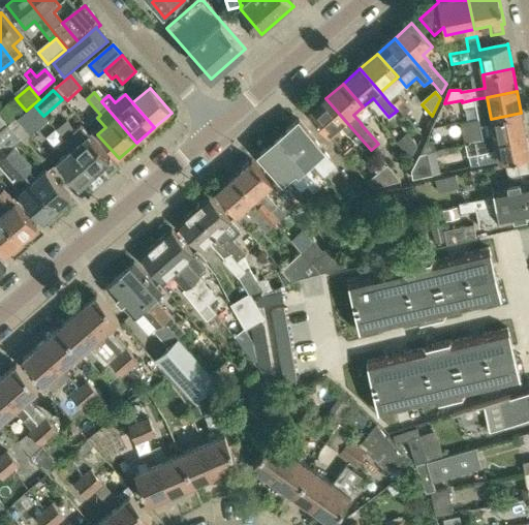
[(389,102),(397,111),(403,104),(396,96),(389,102)]
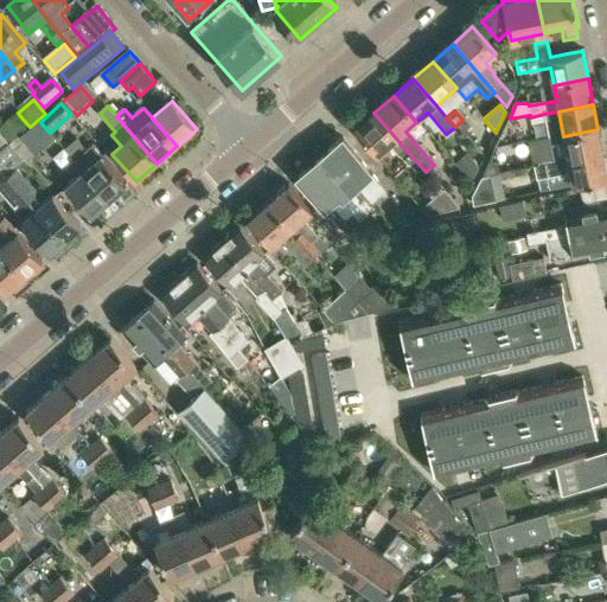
[(390,146),(408,167),(416,161),(374,113),(355,130),(377,157),(390,146)]
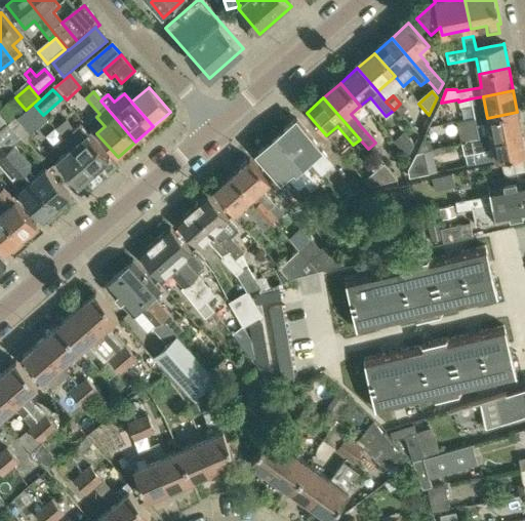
[(471,98),(458,102),(459,109),(472,107),(471,98)]
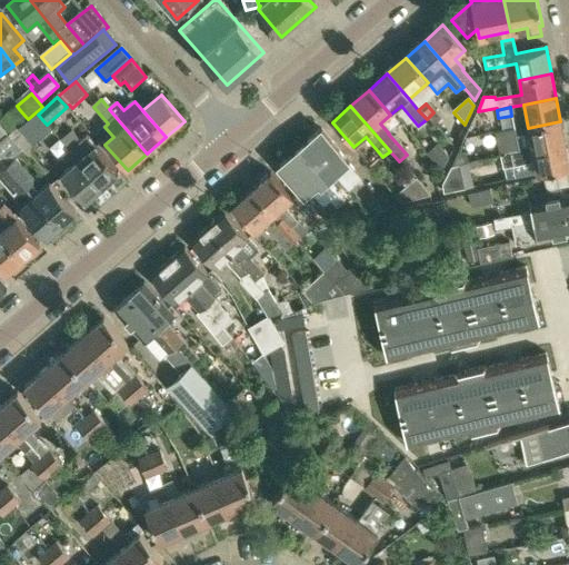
[(29,121),(28,119),(19,109),(10,117),(19,128),(29,121)]
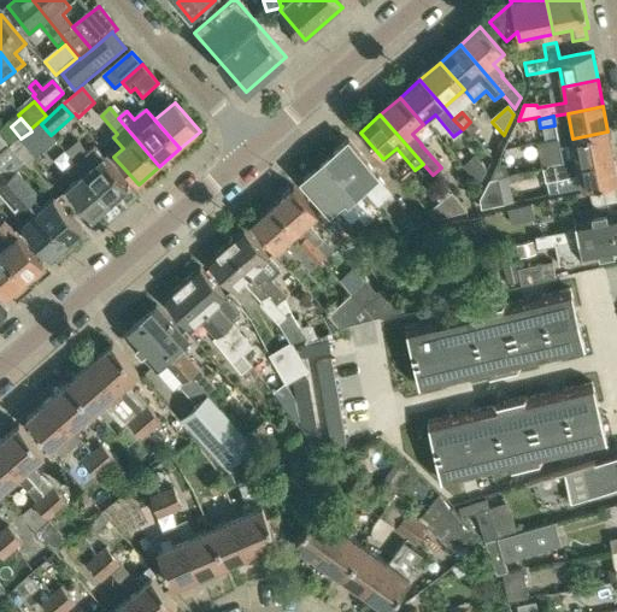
[(57,142),(51,135),(41,124),(31,131),(21,139),(16,142),(34,163),(36,162),(35,160),(57,142)]
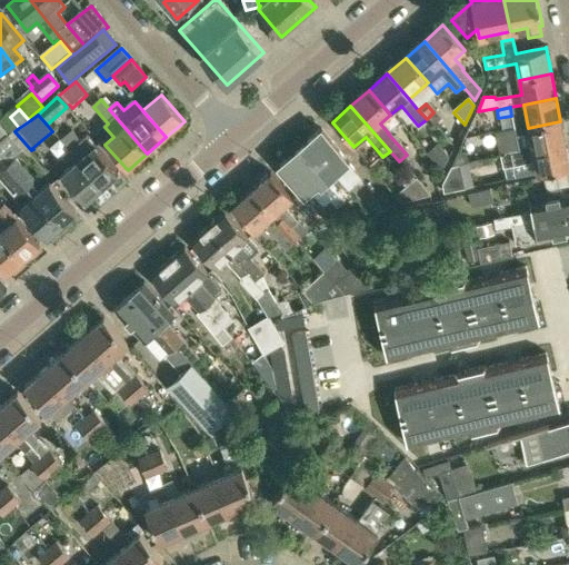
[(18,128),(8,116),(0,121),(0,126),(8,136),(18,128)]
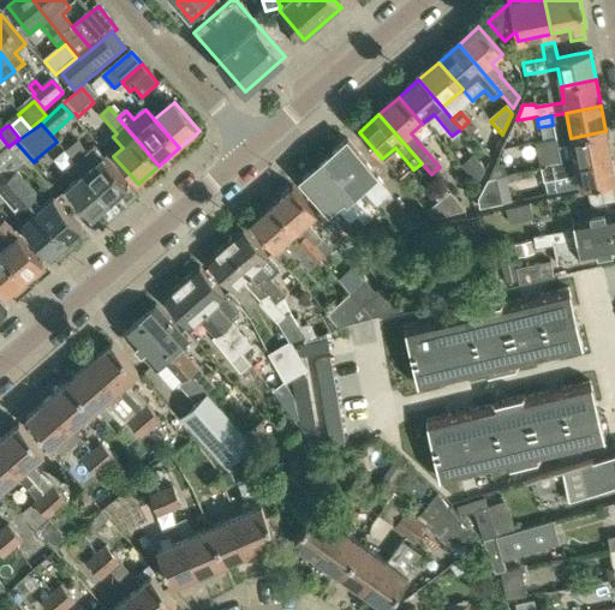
[(610,156),(605,131),(571,138),(556,141),(562,166),(610,156)]
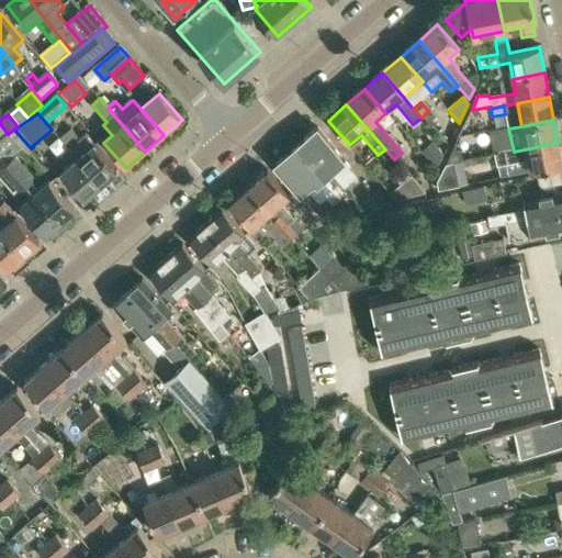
[(317,129),(302,142),(329,174),(344,190),(358,178),(317,129)]
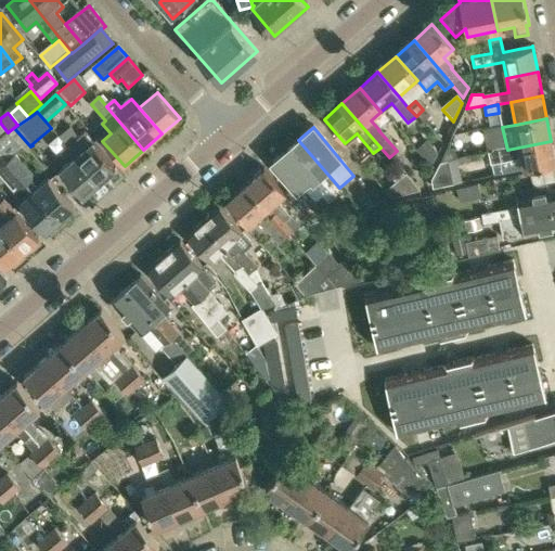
[(23,153),(30,146),(14,128),(8,135),(23,153)]
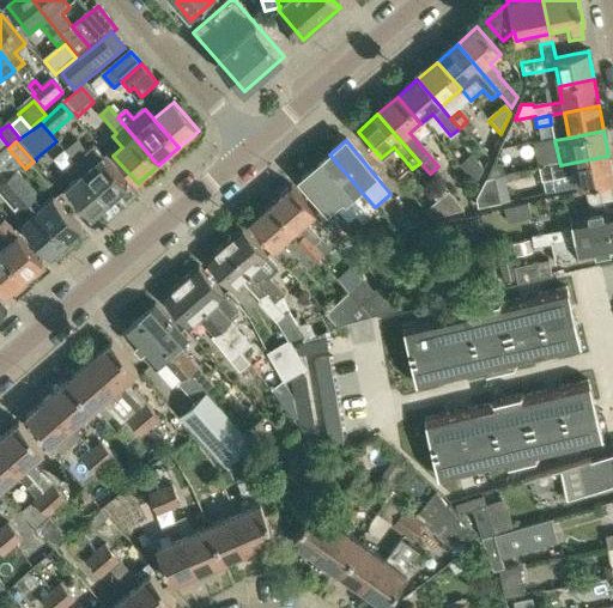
[(111,202),(129,188),(105,160),(95,169),(85,157),(87,154),(79,145),(68,153),(77,164),(111,202)]
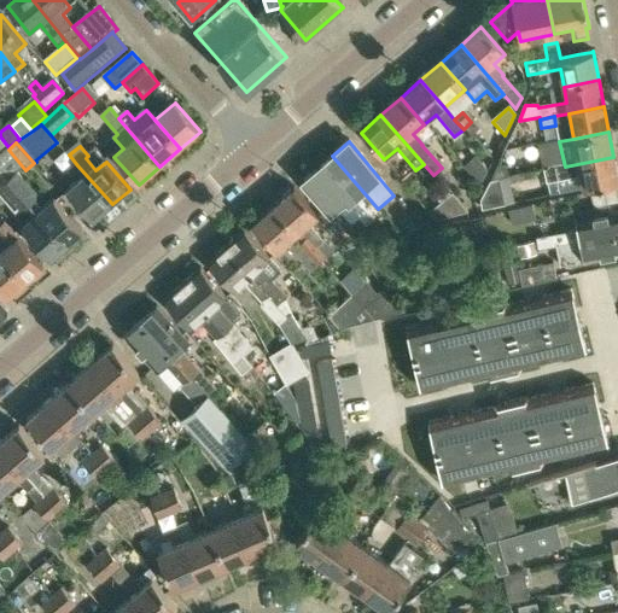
[(360,219),(362,222),(372,235),(380,245),(388,239),(372,222),(374,220),(355,197),(362,191),(332,156),(318,169),(360,219)]
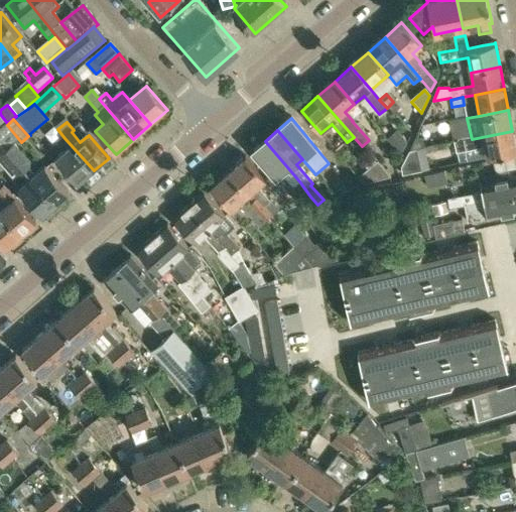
[(515,153),(515,148),(512,131),(472,139),(459,142),(454,143),(456,153),(485,147),(487,159),(515,153)]
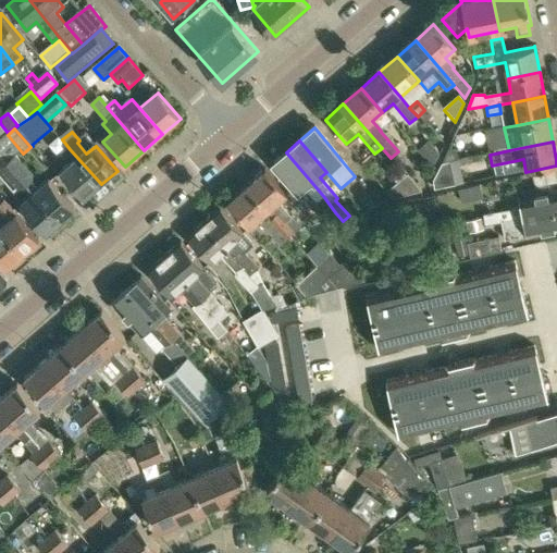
[(432,171),(440,157),(429,143),(418,151),(432,171)]
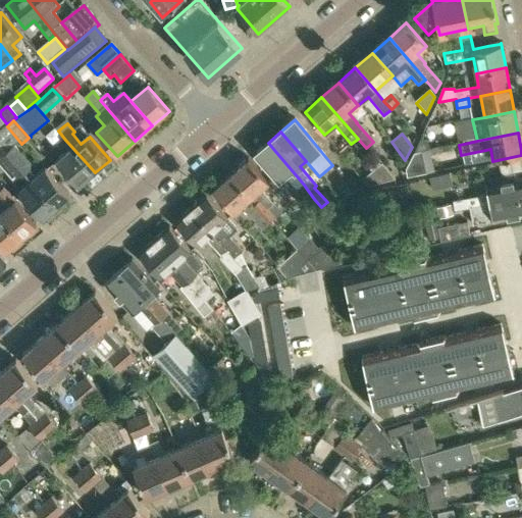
[(413,155),(422,153),(433,150),(430,136),(422,137),(413,155)]
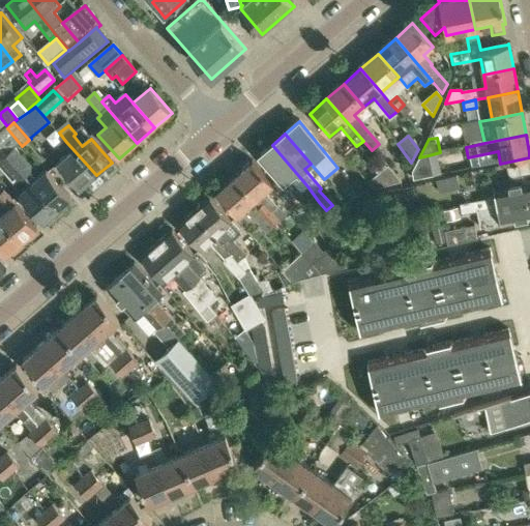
[(91,180),(96,175),(66,142),(60,148),(68,158),(60,166),(81,190),(83,187),(84,188),(92,182),(91,180)]
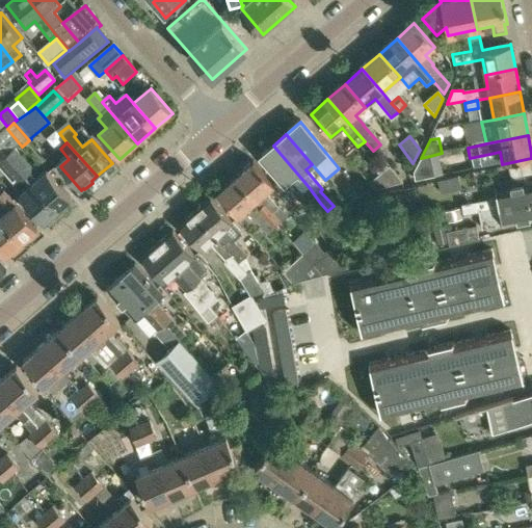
[(273,146),(260,158),(284,186),(291,179),(303,193),(310,188),(273,146)]
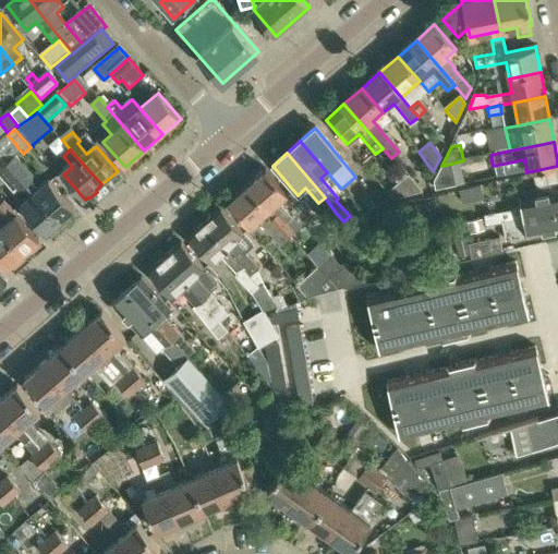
[(60,224),(74,211),(49,182),(39,191),(33,183),(35,180),(15,157),(8,164),(0,170),(8,180),(15,172),(60,224)]
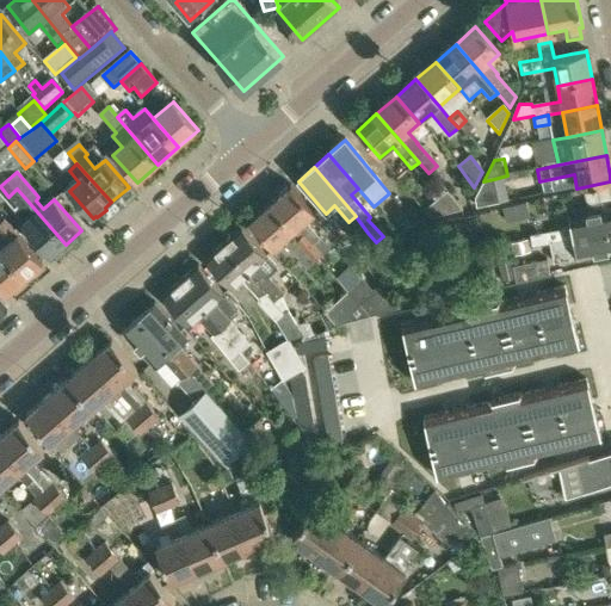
[(499,205),(494,179),(483,181),(475,201),(476,210),(499,205)]
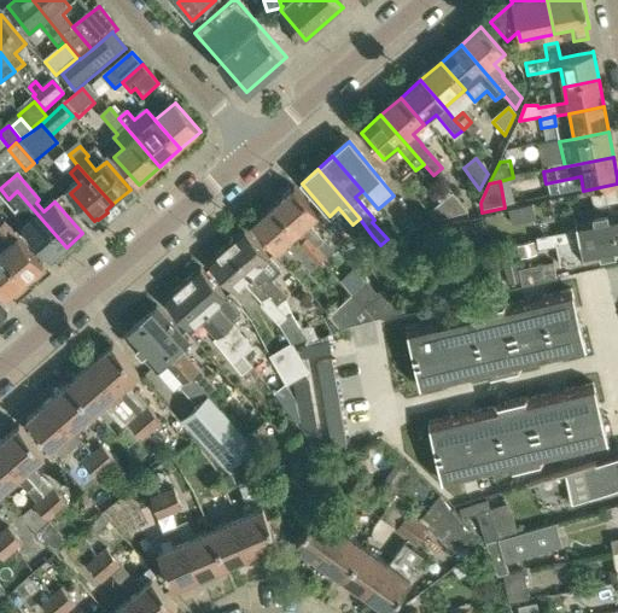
[(295,188),(273,208),(302,241),(298,245),(308,256),(318,247),(322,243),(310,229),(319,222),(315,219),(318,216),(295,188)]
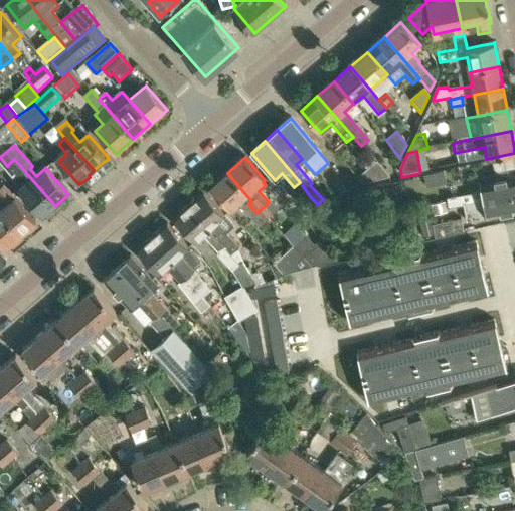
[(42,217),(55,206),(14,159),(7,166),(18,179),(21,176),(27,183),(19,190),(42,217)]
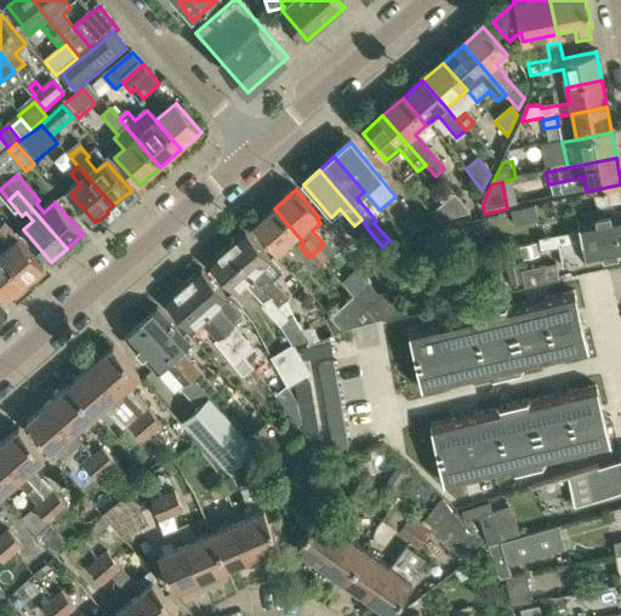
[(432,216),(438,224),(469,216),(454,197),(432,216)]
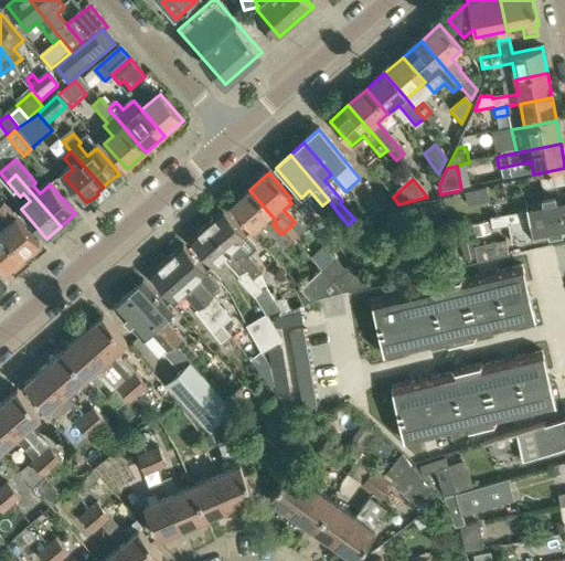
[(490,231),(508,226),(564,215),(564,194),(557,197),(555,189),(542,192),(544,200),(526,203),(529,212),(490,220),(490,231)]
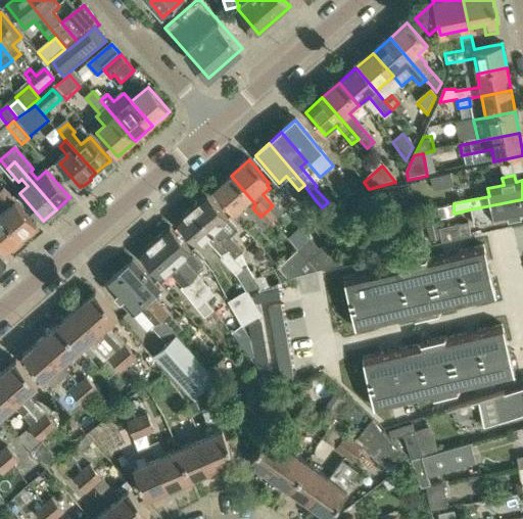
[(233,214),(234,213),(241,206),(262,231),(277,219),(269,209),(260,217),(252,207),(255,204),(231,176),(214,191),(233,214)]
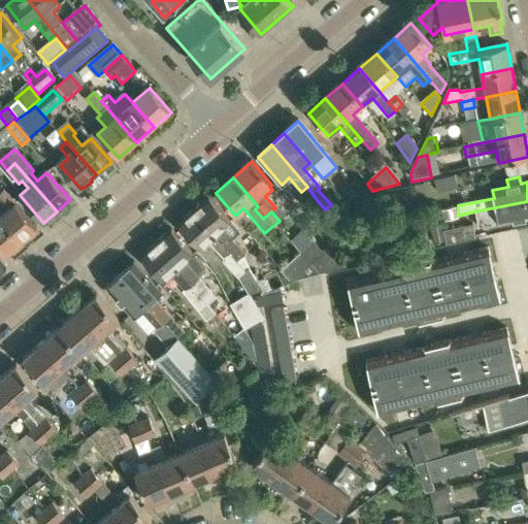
[(0,217),(0,218),(22,242),(37,228),(5,191),(0,195),(0,201),(7,210),(0,217)]
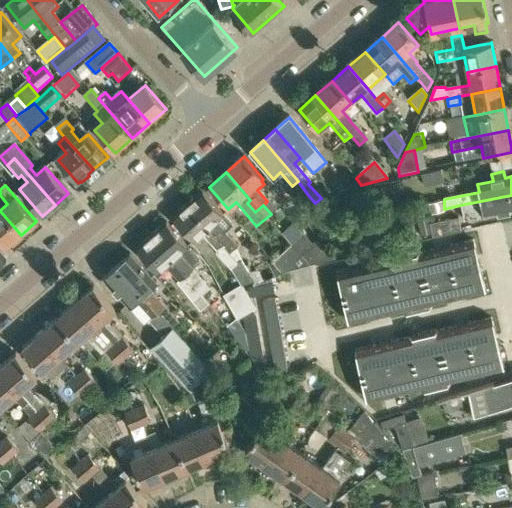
[(202,192),(187,205),(230,255),(237,248),(229,239),(214,222),(222,215),(202,192)]
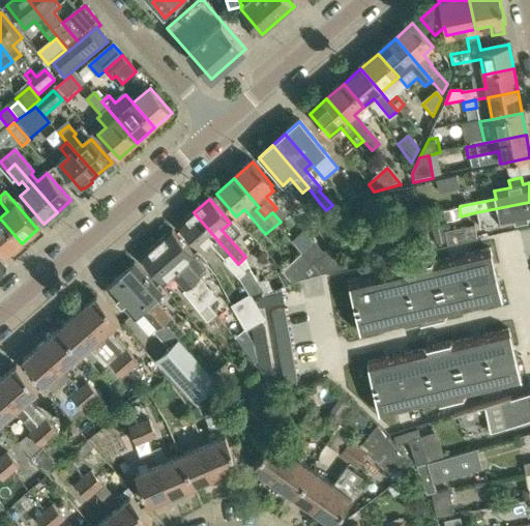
[(479,229),(529,218),(529,202),(476,212),(479,229)]
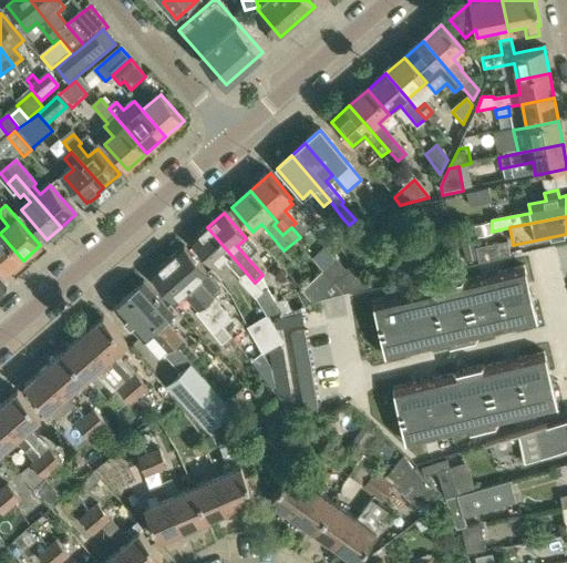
[(490,225),(474,228),(476,239),(492,236),(490,225)]
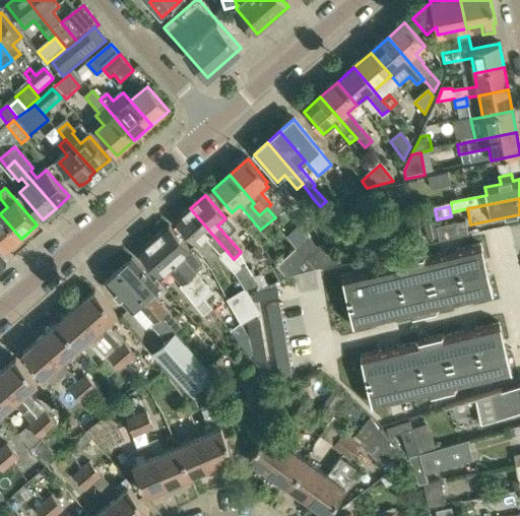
[(190,208),(176,220),(196,244),(205,237),(221,256),(218,258),(234,275),(242,268),(233,259),(234,259),(190,208)]
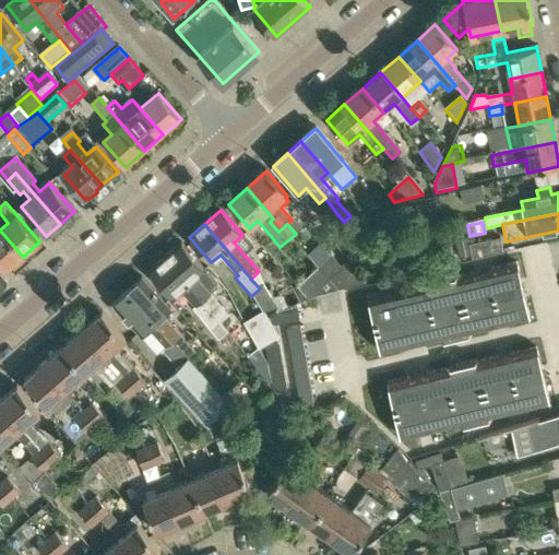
[(0,262),(7,271),(23,257),(0,231),(0,262)]
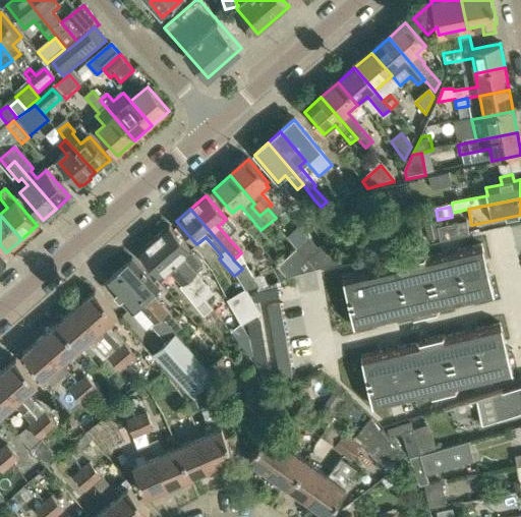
[(391,226),(403,241),(412,233),(400,219),(391,226)]
